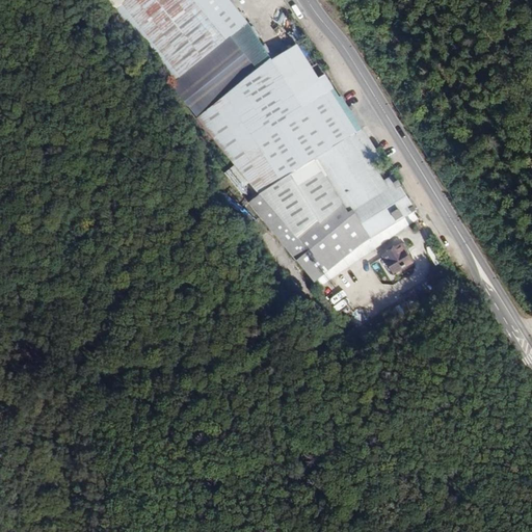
[(106,0),(113,9),(124,0),(106,0)]
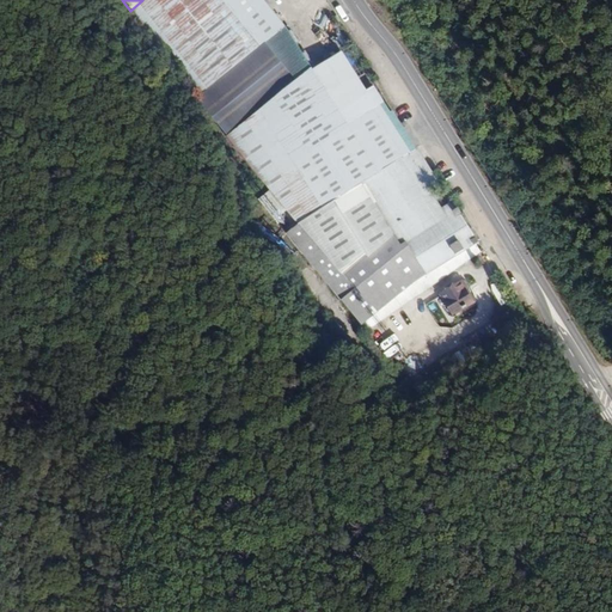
[(226,135),(314,68),(265,0),(142,0),(130,11),(206,110),(226,135)]
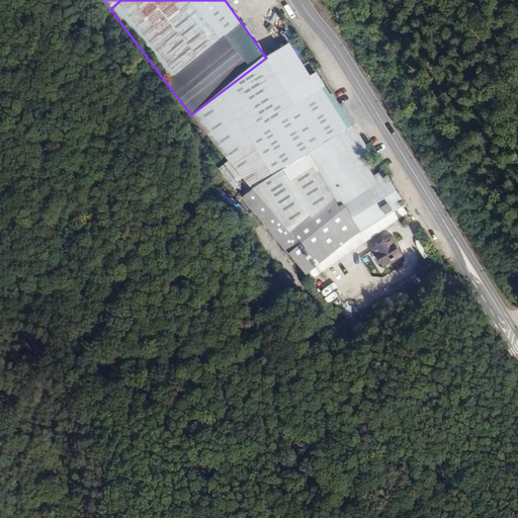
[(288,91),(313,76),(289,41),(266,58),(288,91)]
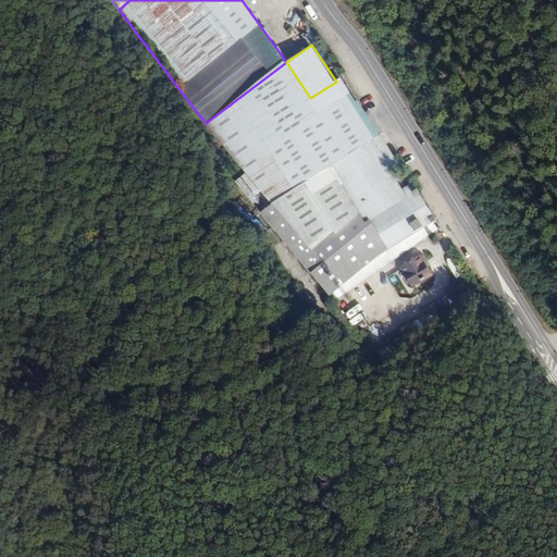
[(286,62),(206,123),(272,202),(381,130),(369,113),(368,114),(359,99),(357,100),(343,77),(336,82),(310,98),(286,62)]
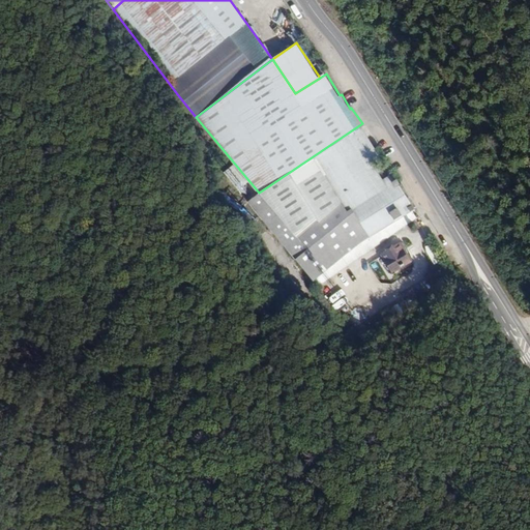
[(362,123),(259,193),(256,196),(249,201),(321,285),(325,281),(394,234),(418,214),(414,209),(416,207),(399,179),(398,179),(393,172),(384,178),(366,153),(376,145),(362,123)]
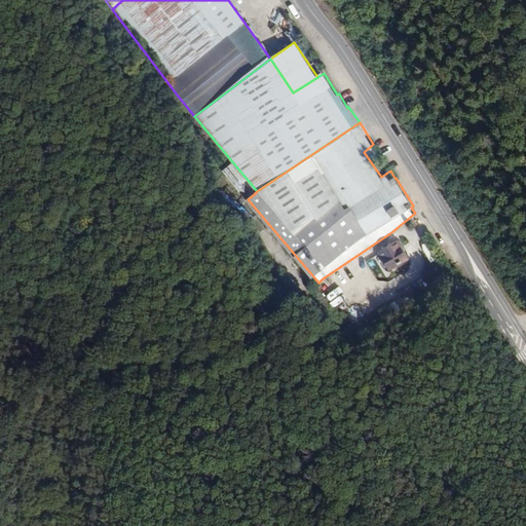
[(421,247),(430,263),(437,259),(427,242),(421,247)]
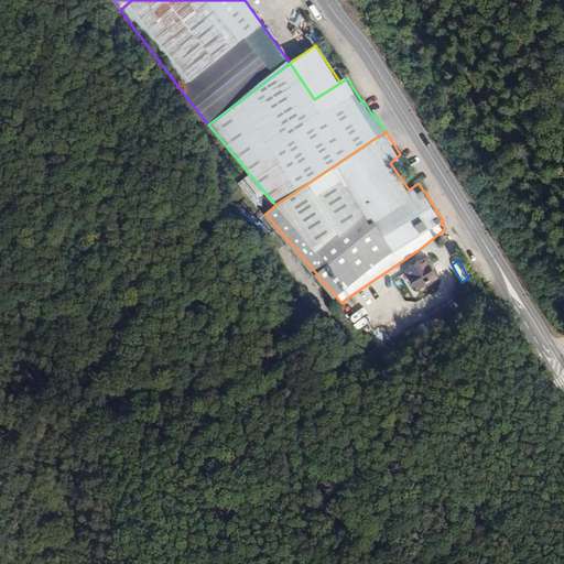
[(413,261),(399,272),(411,288),(425,278),(413,261)]
